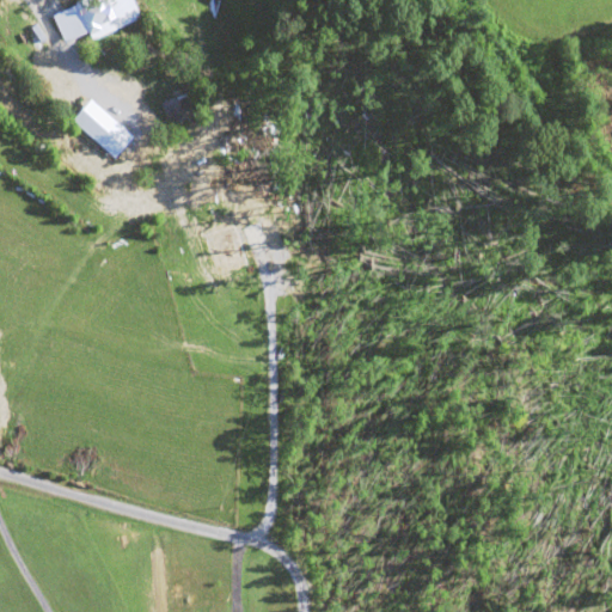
[(127,19),(118,1),(120,0),(91,0),(51,17),(65,46),(127,19)]
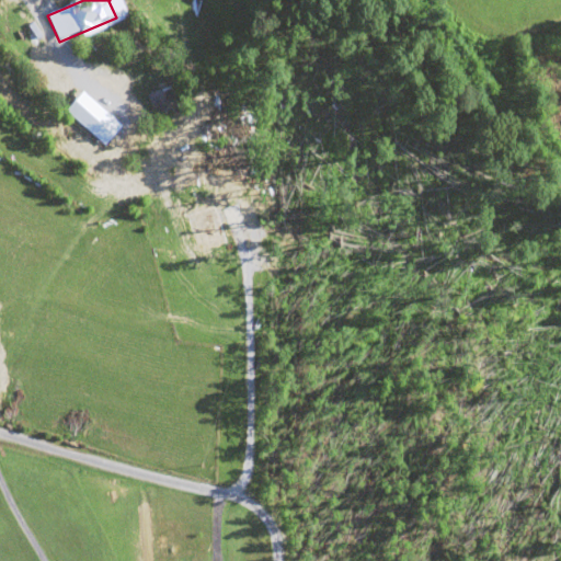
[(185,114),(175,86),(147,95),(157,124),(185,114)]
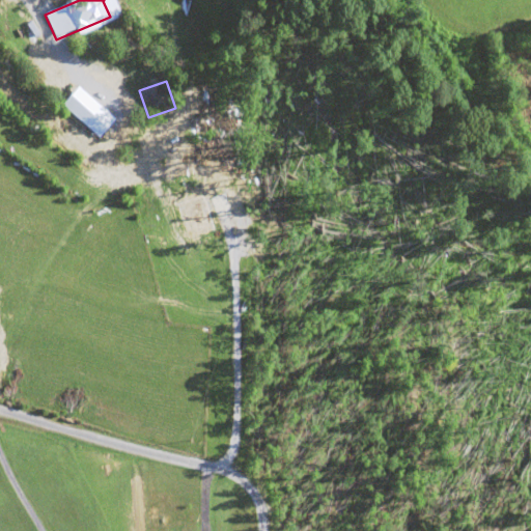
[(111,116),(84,91),(66,110),(93,135),(111,116)]
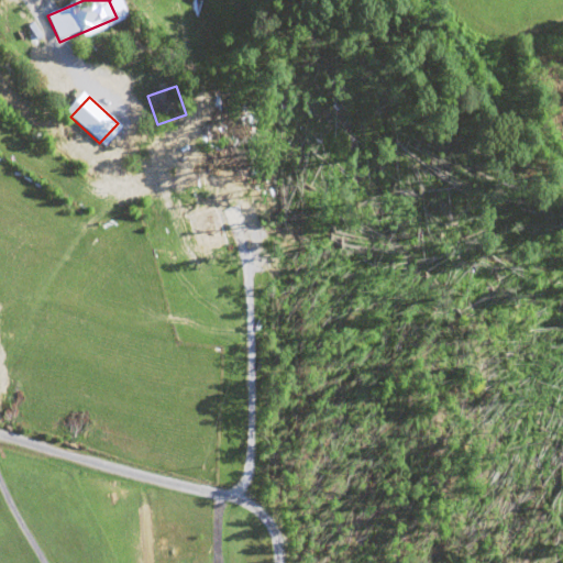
[(222,212),(231,234),(246,227),(238,206),(222,212)]
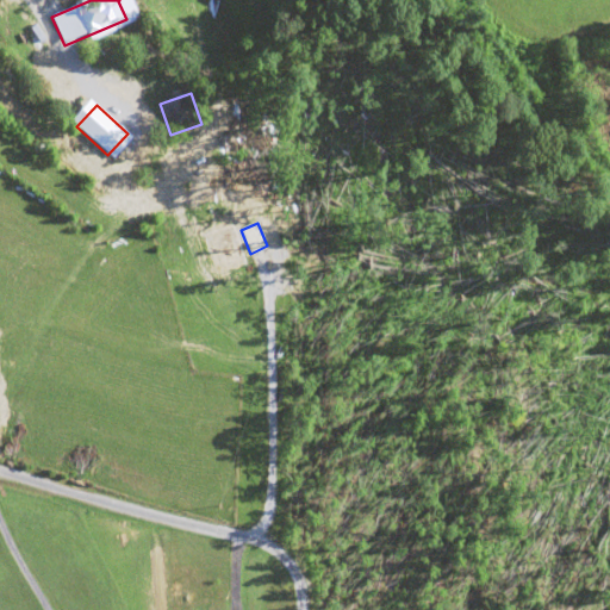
[(203,235),(213,277),(246,268),(235,226),(203,235)]
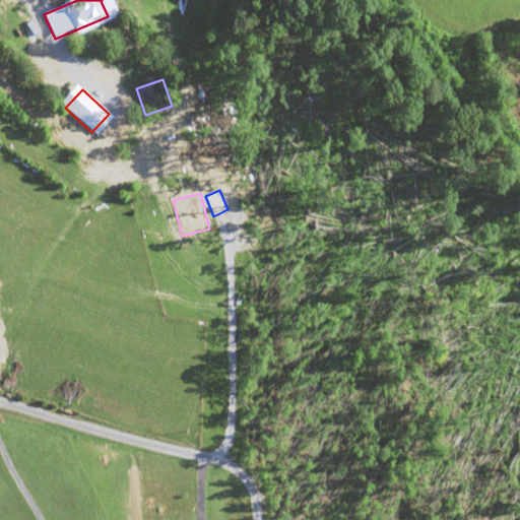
All buildings are outlined.
